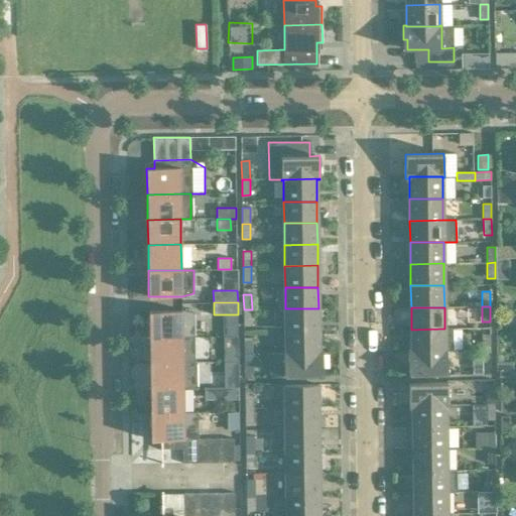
[(318,330),(318,308),(285,308),(285,331),(318,330)]
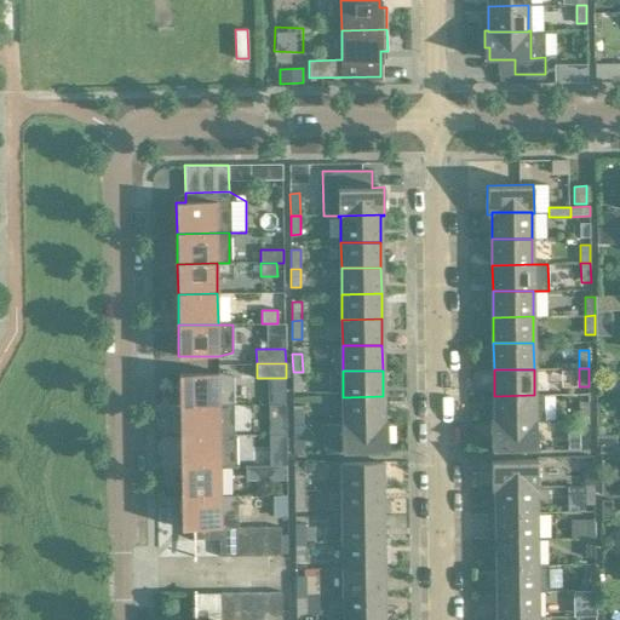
[(303,391),(303,372),(293,372),(293,391),(303,391)]
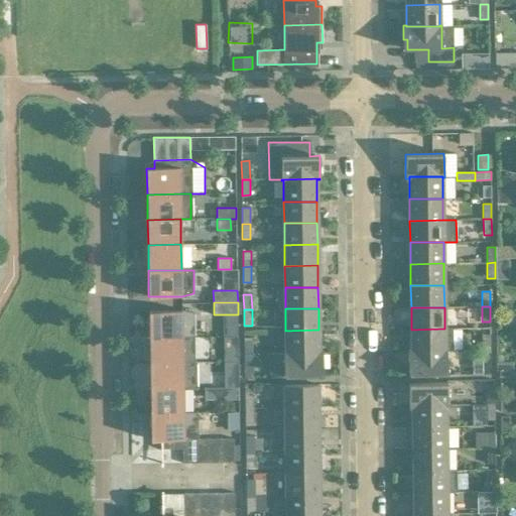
[(194,313),(181,310),(149,311),(149,338),(190,337),(195,337),(194,313)]
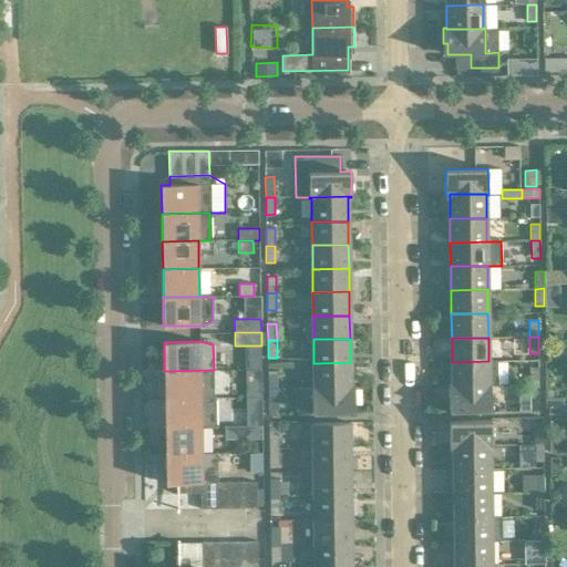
[(497,361),(488,361),(452,362),(452,384),(452,385),(488,385),(488,383),(491,383),(491,384),(497,384),(497,361)]
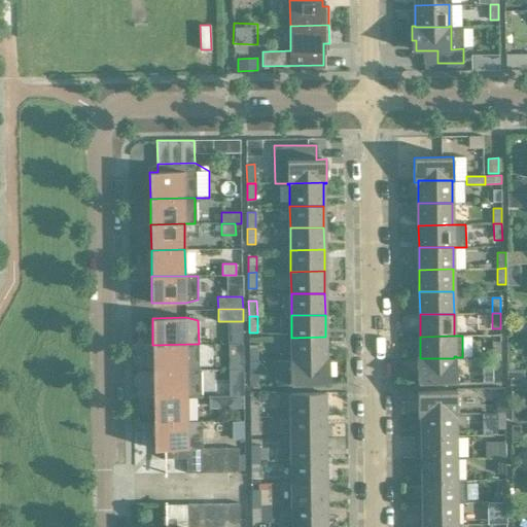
[(325,337),(291,338),(291,359),(325,358),(325,337)]
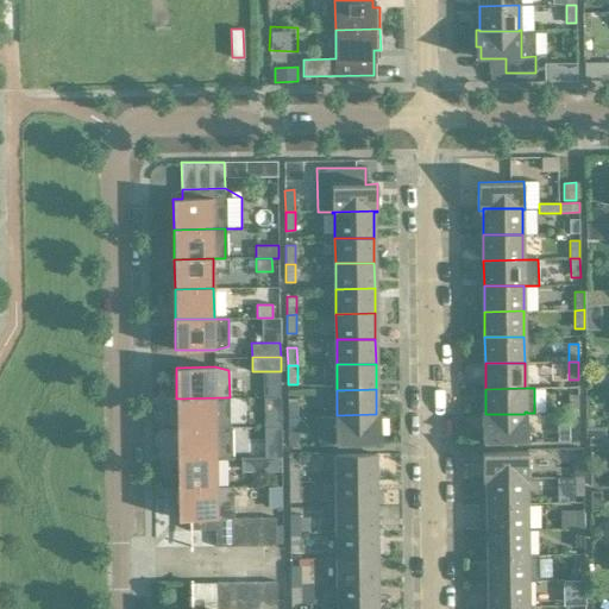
[(569,413),(579,413),(578,395),(569,395),(569,413)]
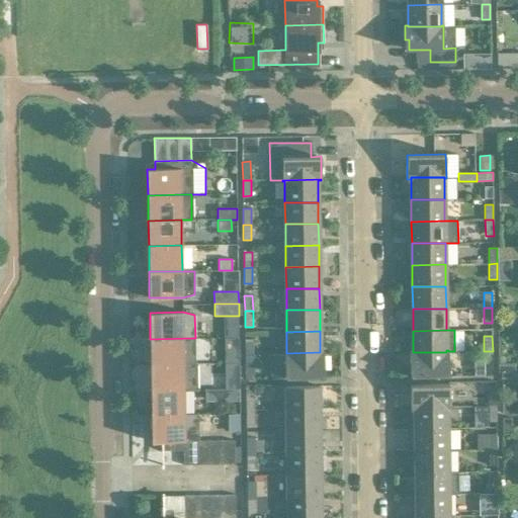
[(191,348),(191,338),(150,339),(150,364),(183,363),(183,348),(191,348)]
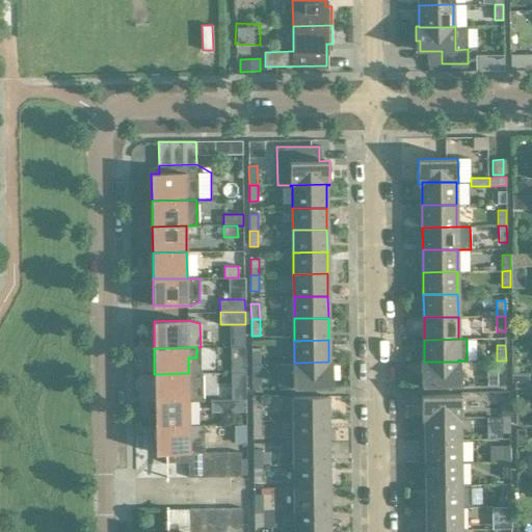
[(251,364),(260,363),(260,348),(251,348),(251,364)]
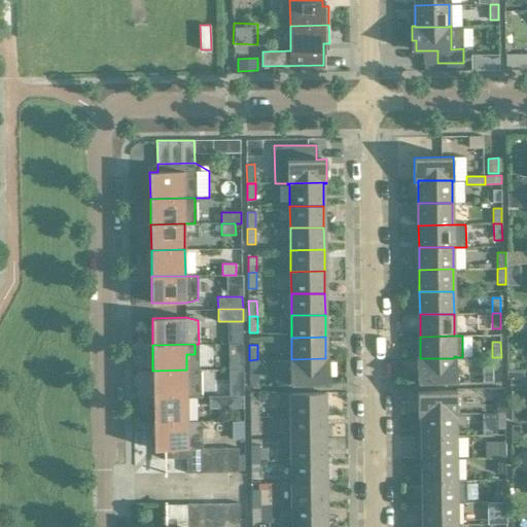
[(420,358),(420,357),(417,357),(417,382),(457,381),(456,357),(456,356),(454,356),(454,358),(420,358)]
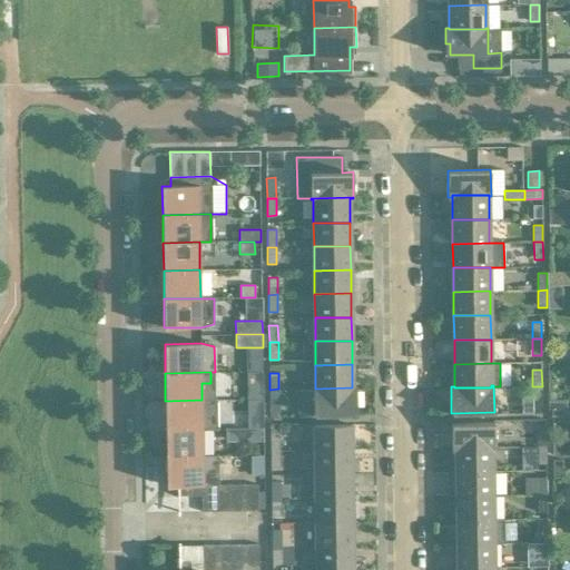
[(542,386),(532,386),(533,408),(542,408),(542,386)]
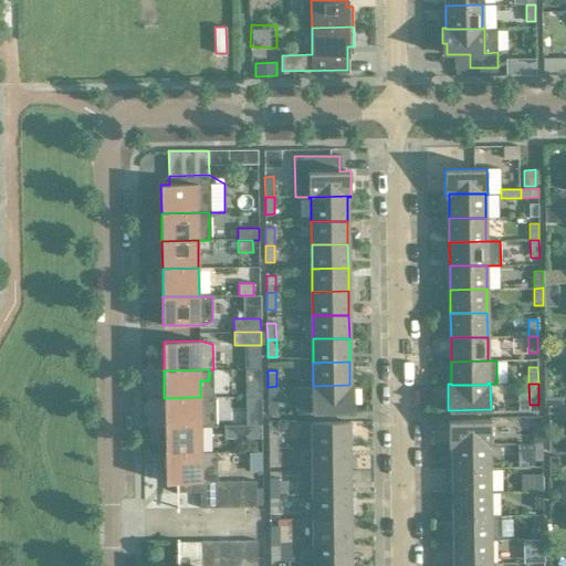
[(349,385),(313,386),(311,386),(312,412),(354,411),(354,385),(349,385)]
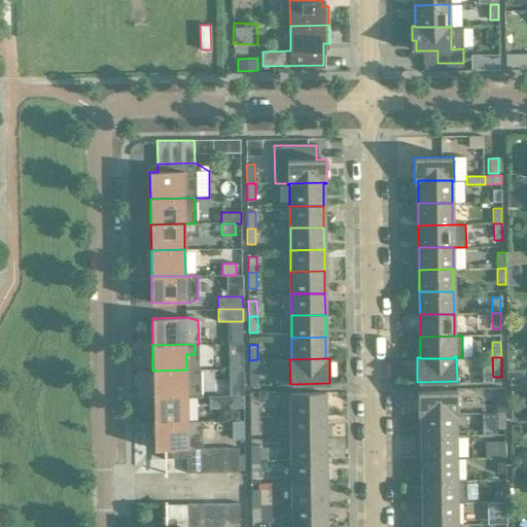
[(257,359),(249,360),(250,381),(258,380),(257,359)]
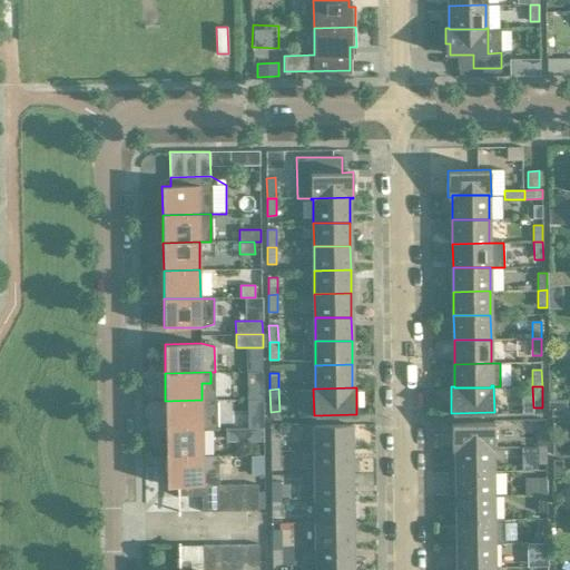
[(217,400),(202,400),(165,401),(166,429),(203,428),(218,428),(217,400)]
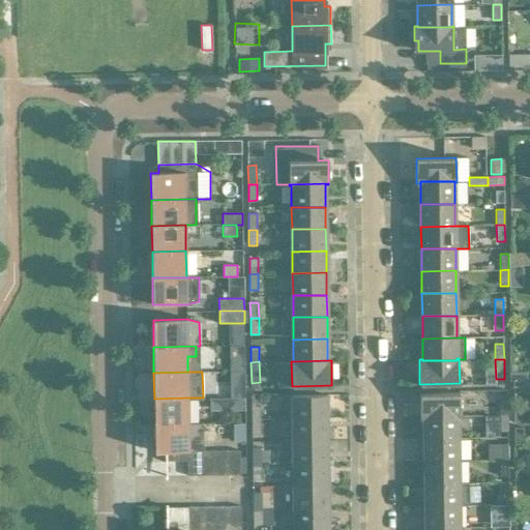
[(458,416),(458,417),(460,417),(460,392),(419,393),(420,418),(423,418),(423,416),(458,416)]
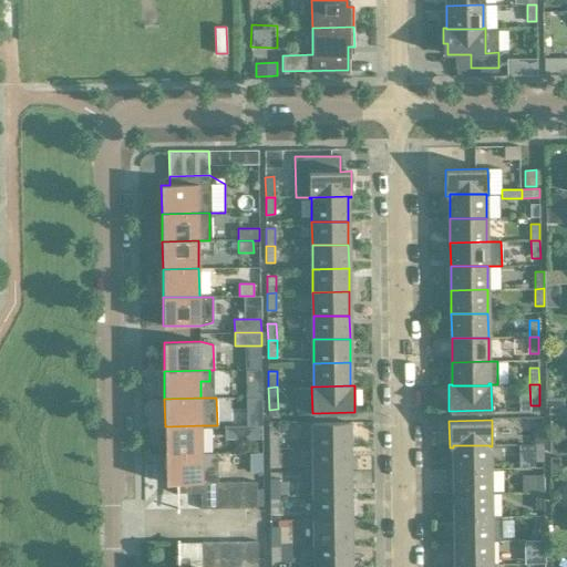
[(278,431),(277,431),(277,422),(269,422),(269,447),(278,447),(278,431)]
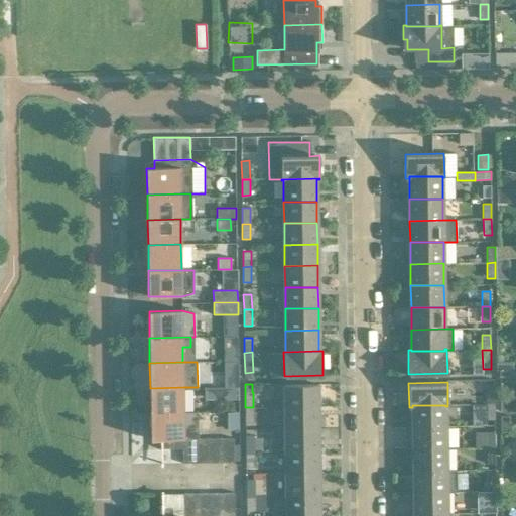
[(284,407),(317,406),(317,384),(284,385),(284,407)]
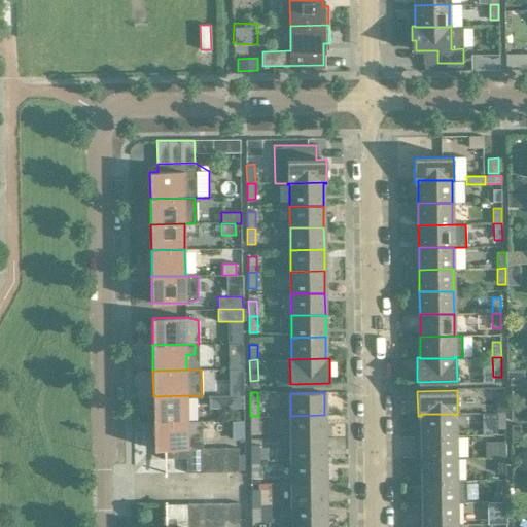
[(496,413),(504,413),(504,394),(496,394),(496,413)]
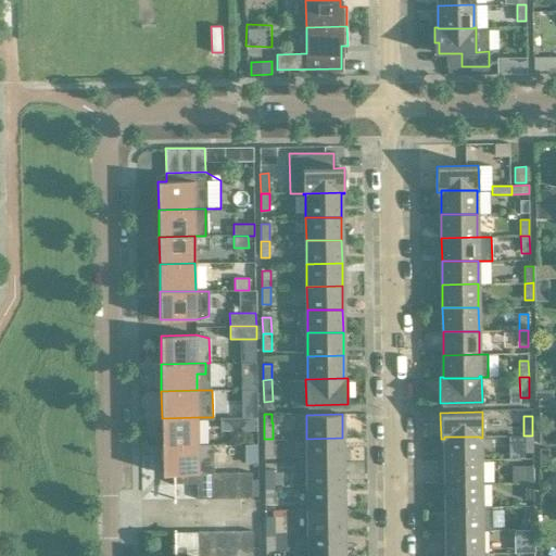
[(198,417),(162,418),(162,445),(198,445),(198,417)]
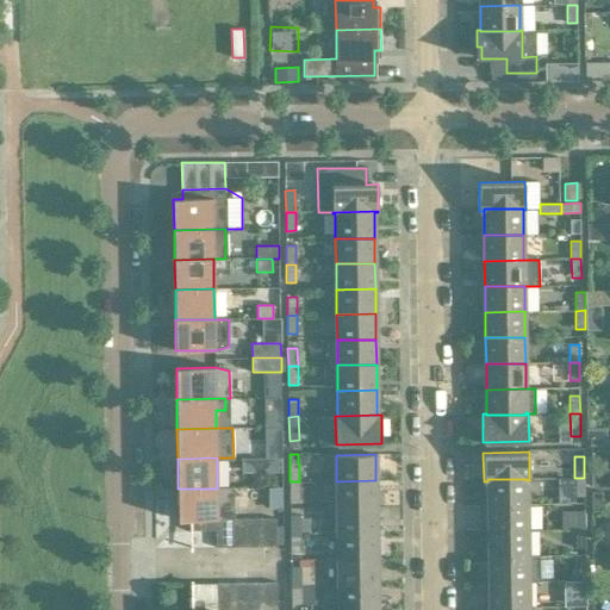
[(584,478),(574,478),(576,497),(585,496),(584,478)]
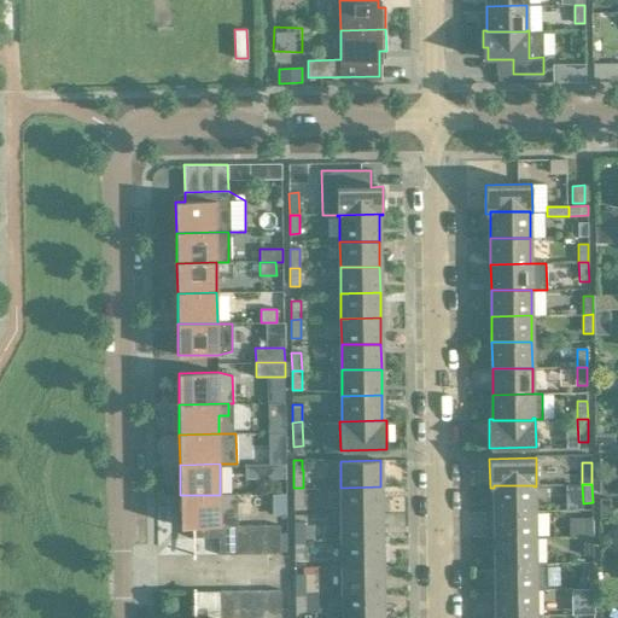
[(534,511),(534,487),(534,485),(494,485),(494,488),(495,512),(534,511)]
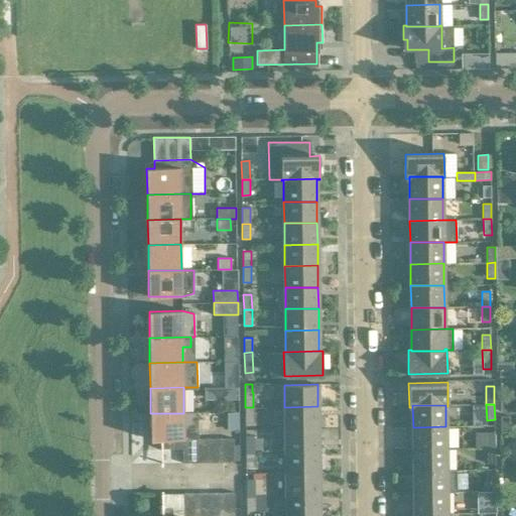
[(318,428),(317,406),(284,407),(285,429),(318,428)]
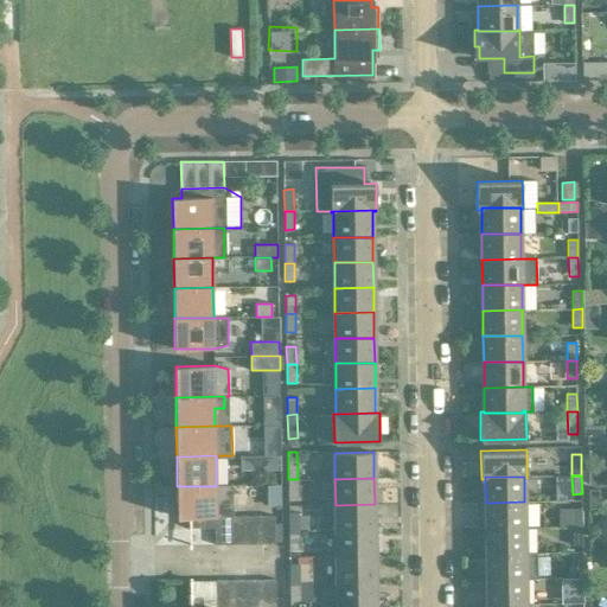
[(298,498),(298,479),(288,479),(288,498),(298,498)]
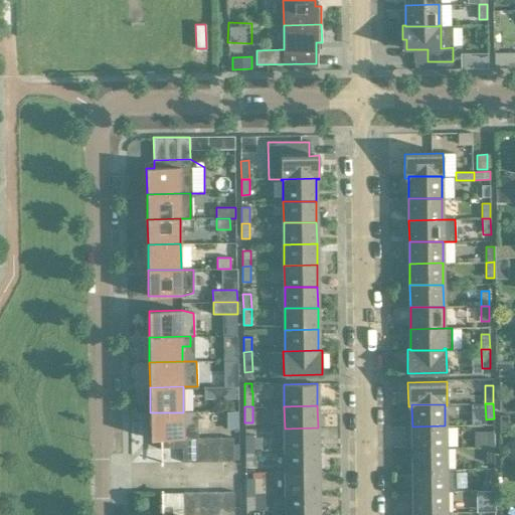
[(236,427),(237,409),(225,409),(224,426),(236,427)]
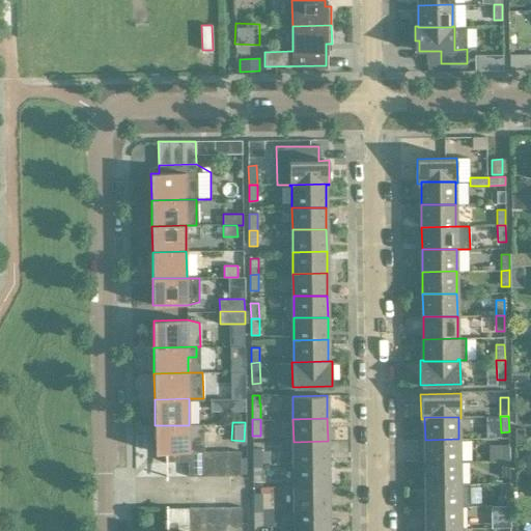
[(203,424),(189,425),(155,425),(156,452),(165,452),(166,463),(176,462),(176,452),(188,452),(201,451),(204,451),(203,424)]
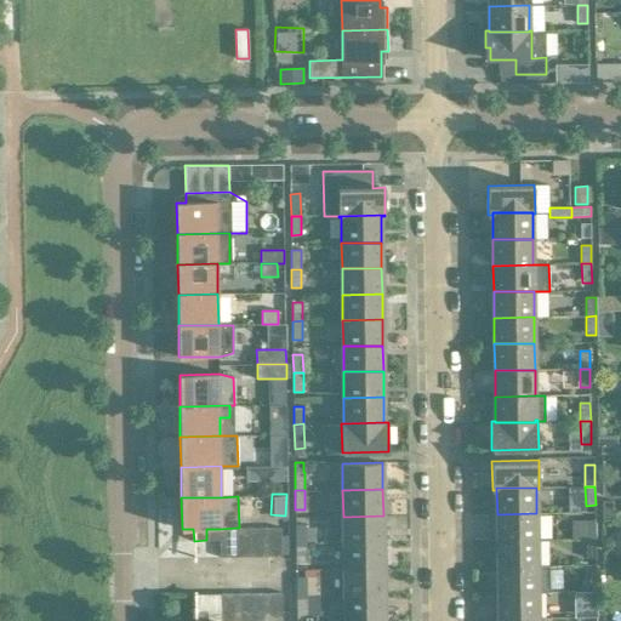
[(613,501),(603,501),(603,519),(613,519),(613,501)]
